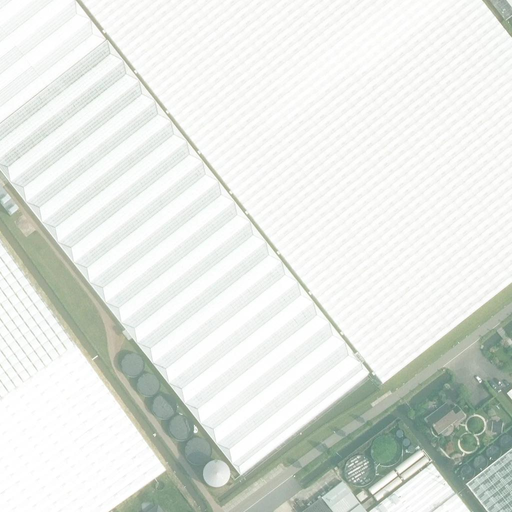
[(0,0),(0,172),(240,475),(368,374),(155,102),(107,42),(106,42),(72,0),(0,0)]
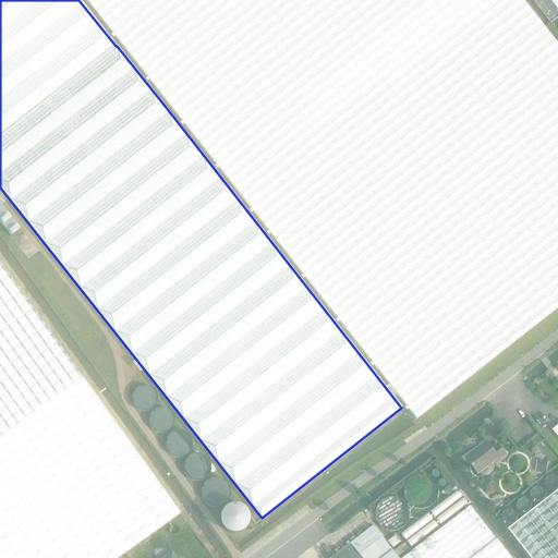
[(86,0),(416,419),(557,306),(557,45),(522,0),(86,0)]
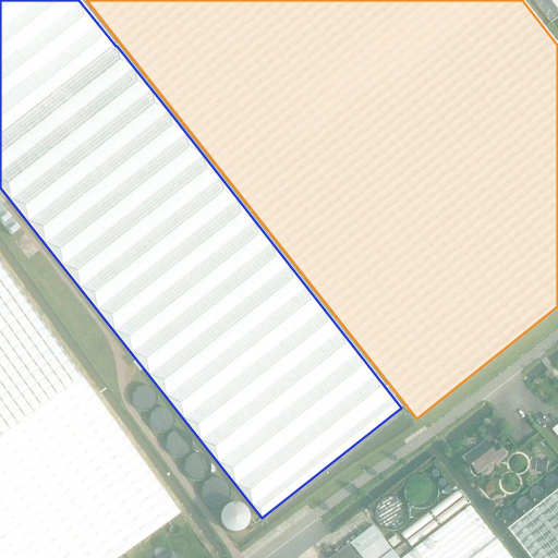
[(557,0),(533,0),(550,23),(557,16),(557,0)]
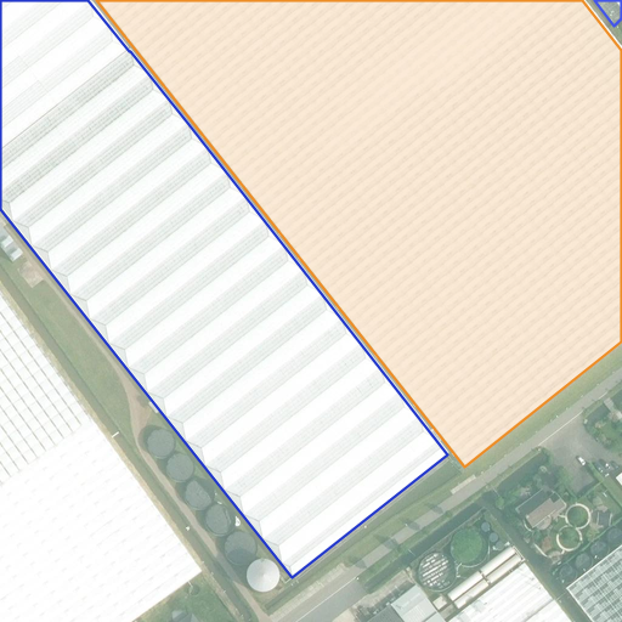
[(0,225),(0,247),(12,264),(23,255),(23,254),(22,255),(20,253),(21,252),(0,225)]
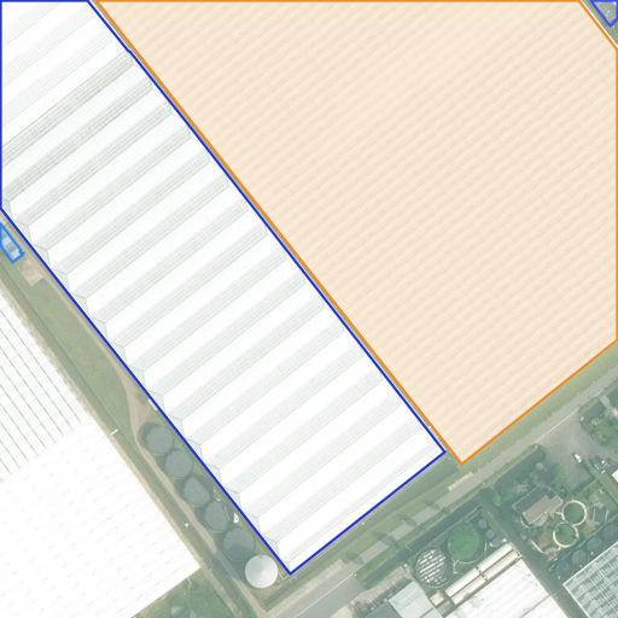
[(0,617),(132,617),(200,570),(111,447),(12,309),(0,291),(0,617)]
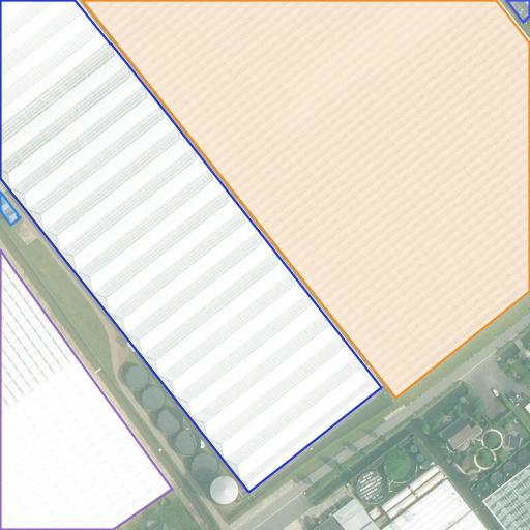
[(464,445),(462,443),(473,435),(474,437),(480,432),(472,421),(467,425),(462,419),(454,424),(455,427),(443,436),(453,449),(455,448),(457,450),(460,450),(464,447),(464,445)]
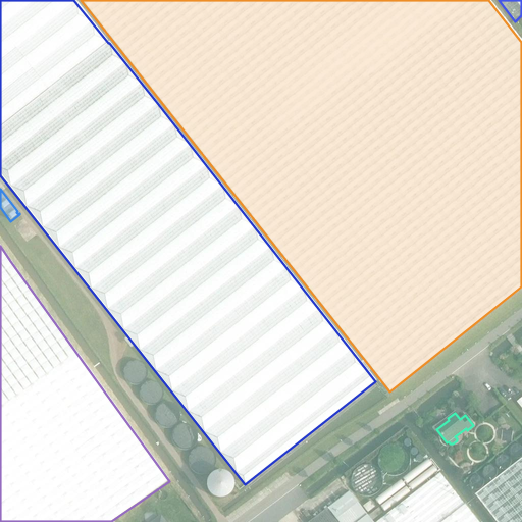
[(501,441),(512,442),(513,431),(502,430),(501,441)]
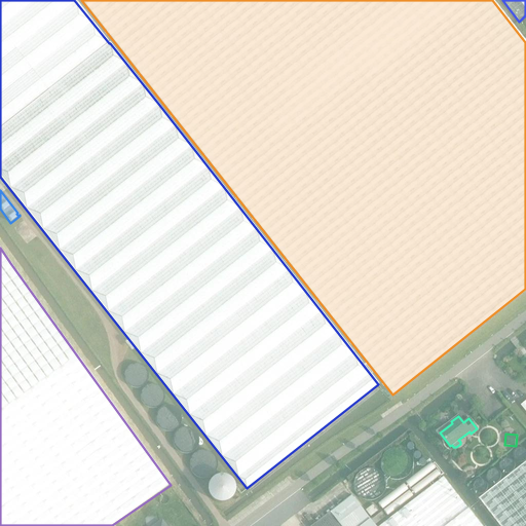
[(525,525),(525,461),(479,498),(501,525),(525,525)]
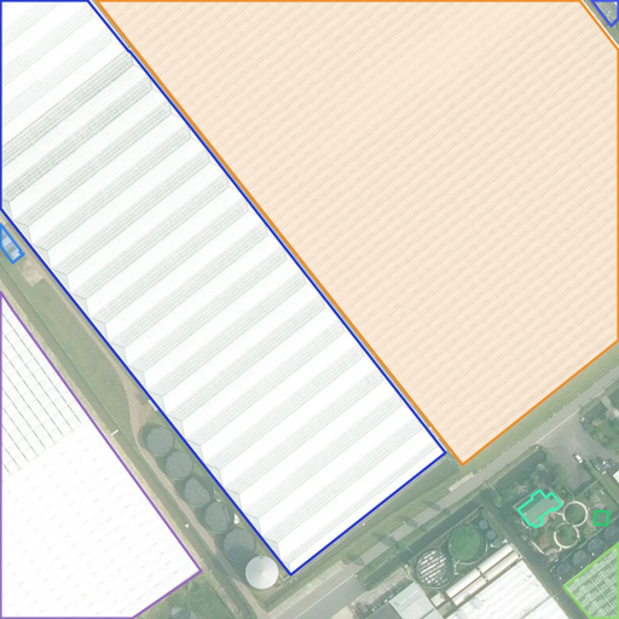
[(566,618),(521,561),(447,618),(566,618)]
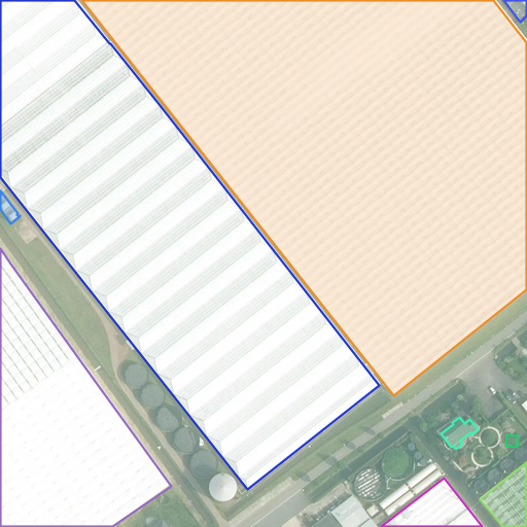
[(376,526),(371,521),(361,526),(359,526),(370,519),(352,496),(312,526),(376,526)]
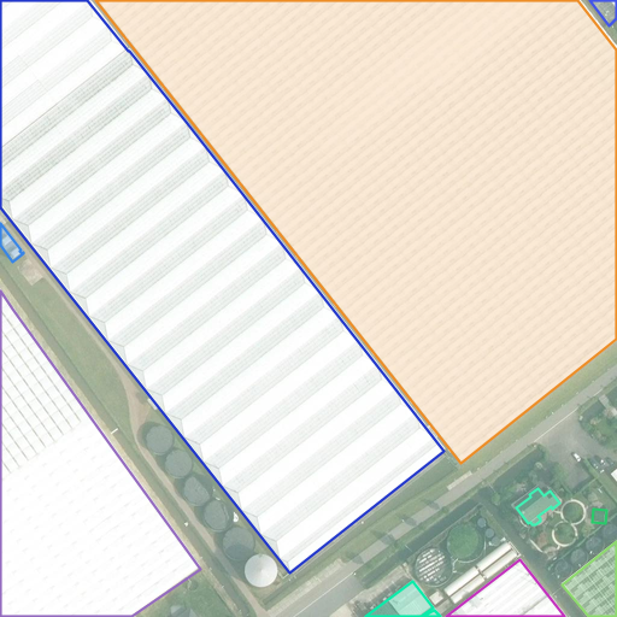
[(435,606),(444,600),(438,592),(429,599),(435,606)]
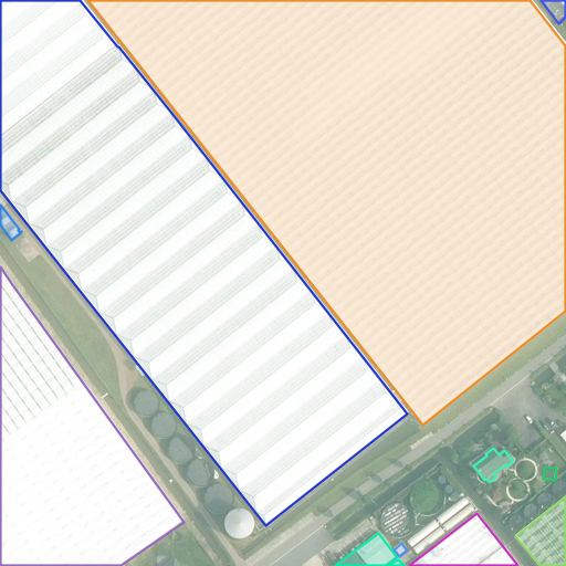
[(415,556),(410,551),(399,559),(404,565),(415,556)]
